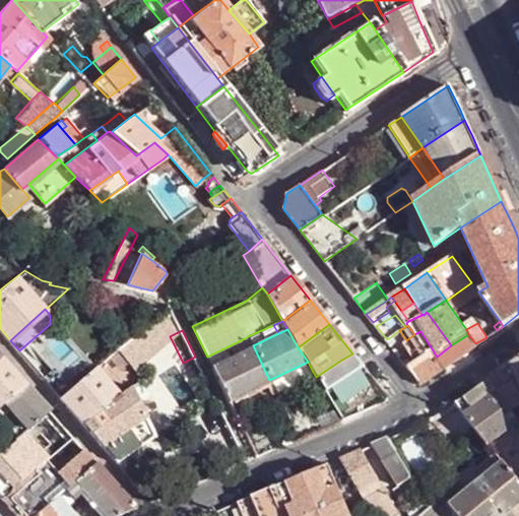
[(402,343),(415,362),(433,350),(420,331),(414,334),(406,340),(402,343)]
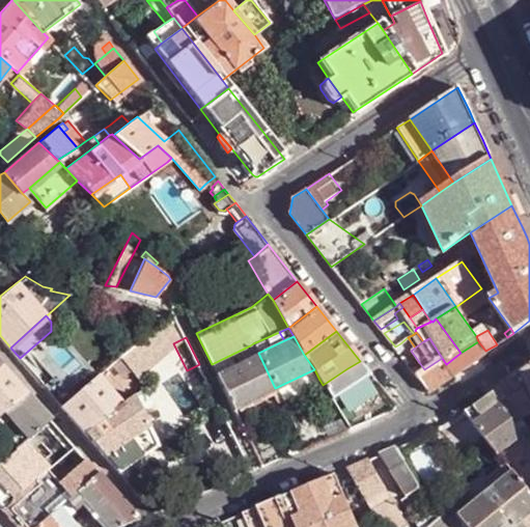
[(135,341),(120,354),(126,361),(137,373),(152,361),(149,357),(135,341)]
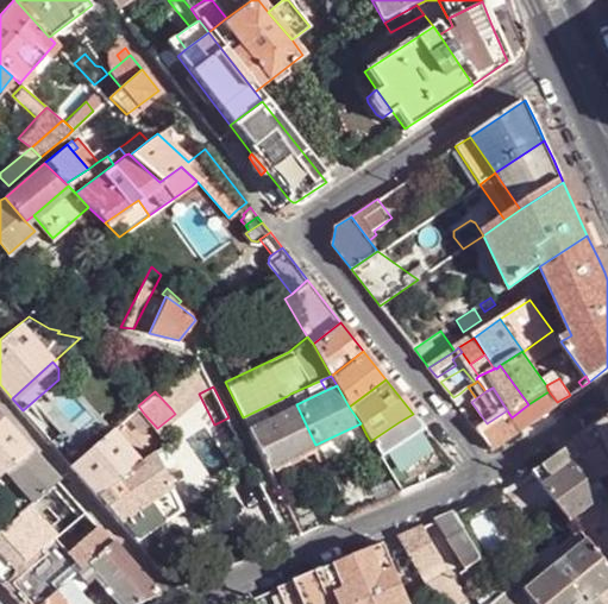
[(528,404),(512,417),(521,428),(544,414),(557,402),(549,391),(528,404)]
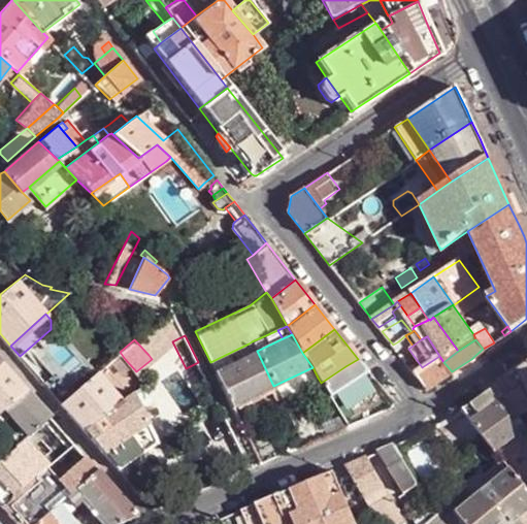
[(398,341),(393,345),(396,351),(402,347),(398,341)]
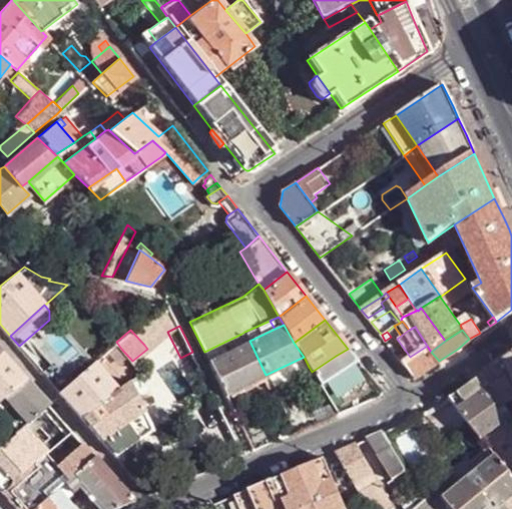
[(215,357),(208,361),(225,395),(266,375),(249,341),(245,343),(215,357)]
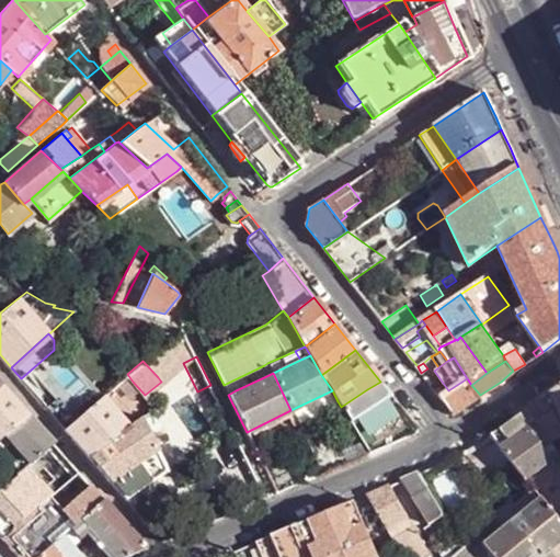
[(127,374),(102,395),(109,402),(133,382),(127,374)]
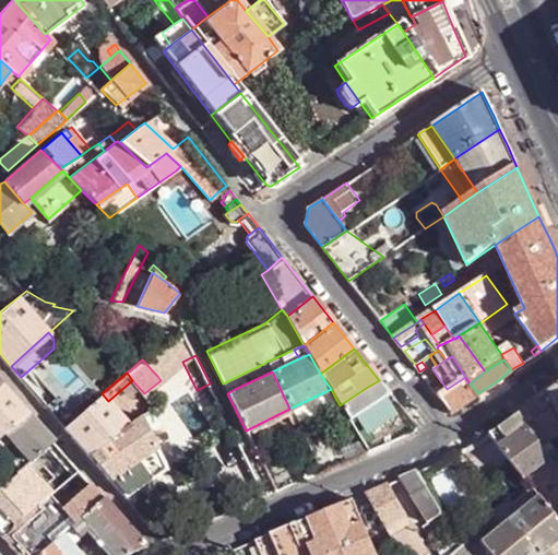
[(82,375),(45,404),(64,426),(70,420),(101,394),(82,375)]
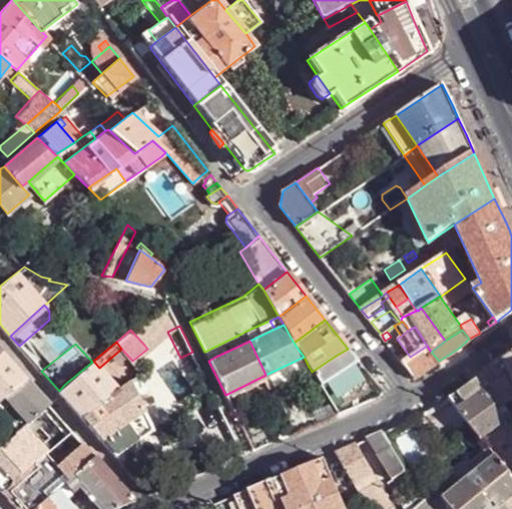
[(416,379),(439,361),(431,352),(427,346),(410,357),(406,360),(403,362),(416,379)]
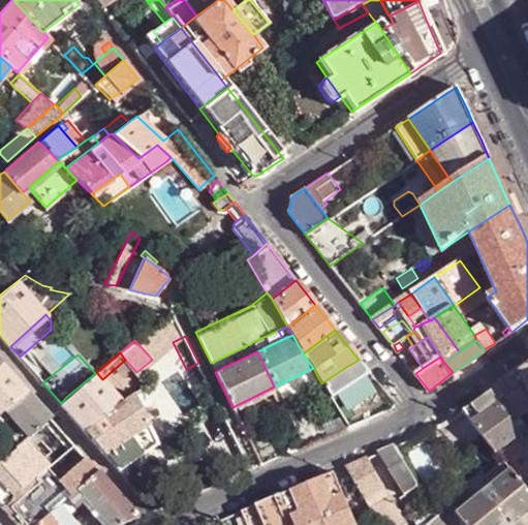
[(0,404),(3,408),(27,388),(1,360),(0,360),(0,404)]
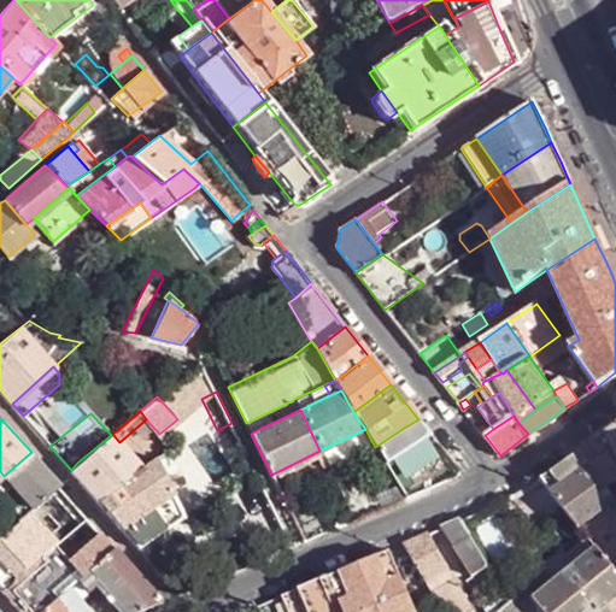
[(253,419),(246,423),(251,434),(259,429),(253,419)]
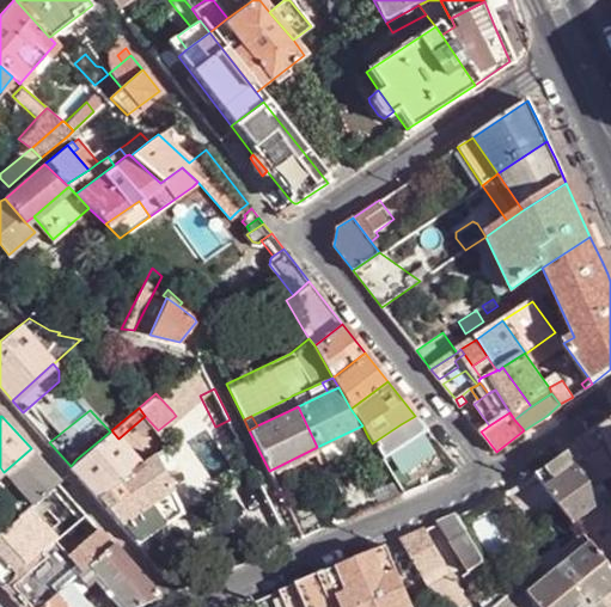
[(415,416),(401,424),(410,439),(417,434),(426,430),(415,416)]
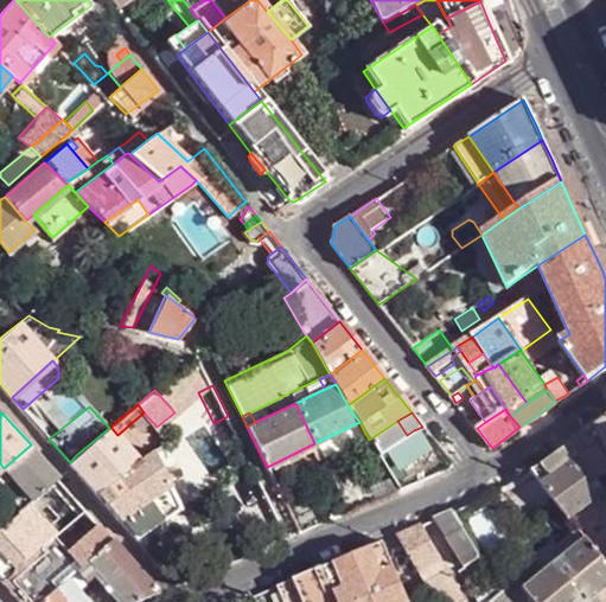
[(605,465),(605,437),(598,420),(569,439),(579,453),(593,474),(605,465)]
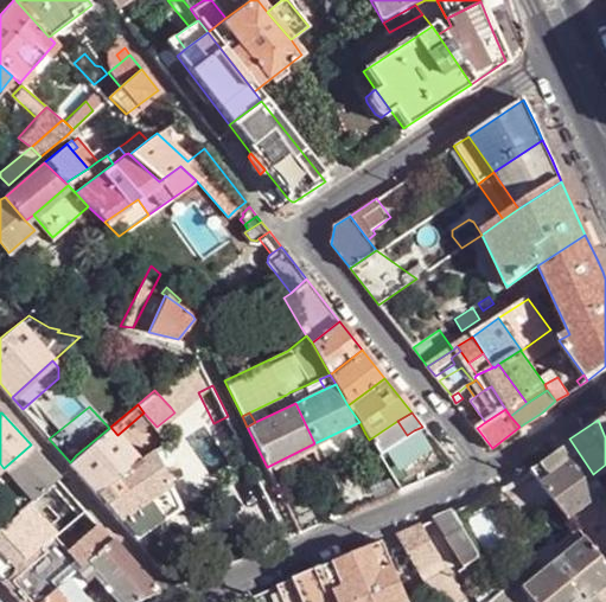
[(397,421),(369,440),(378,455),(390,447),(399,441),(407,435),(397,421)]
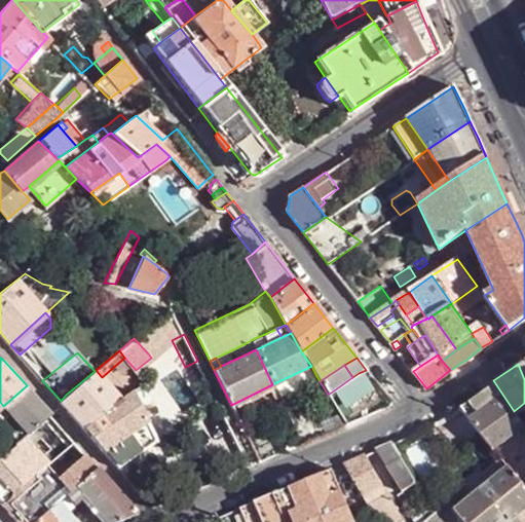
[(311,366),(272,384),(277,395),(316,376),(311,366)]
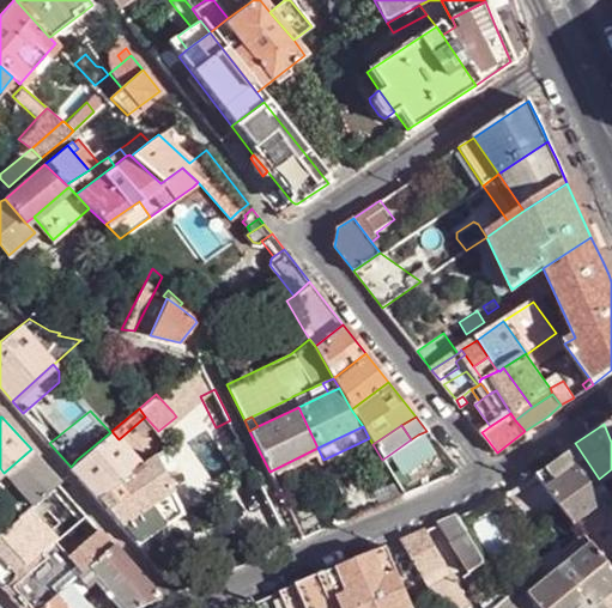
[(77,460),(71,467),(95,494),(141,463),(119,439),(111,431),(110,432),(77,460)]
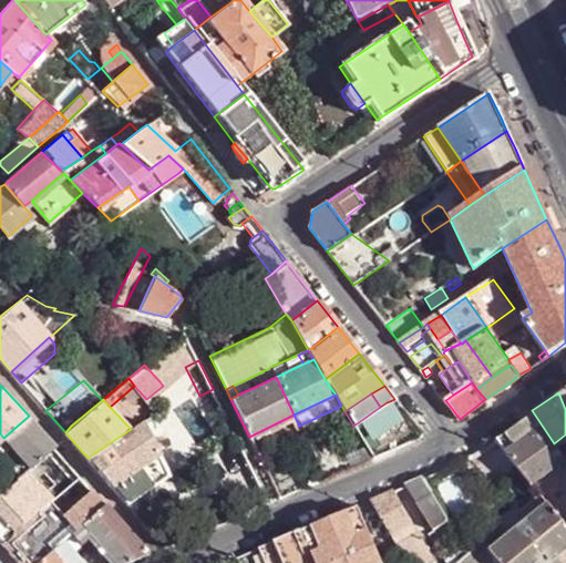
[(380,407),(372,412),(387,434),(410,420),(408,416),(401,421),(387,402),(380,407)]
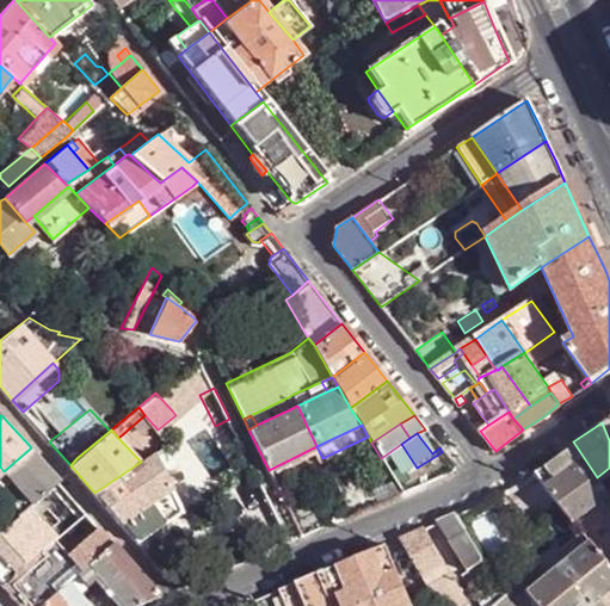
[(573,441),(536,469),(547,482),(583,456),(573,441)]
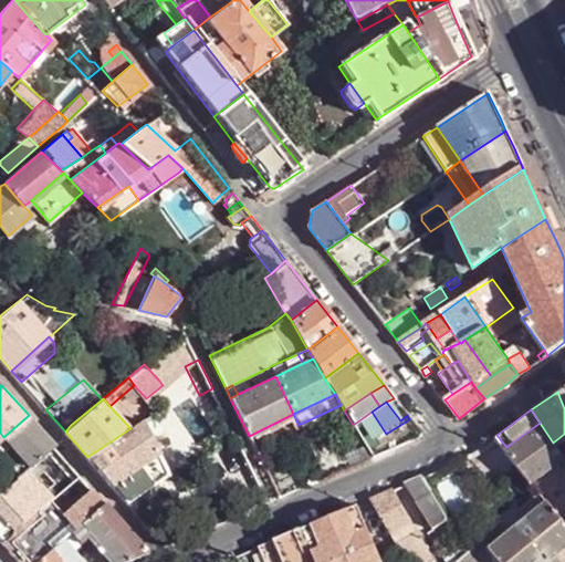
[(157,410),(145,418),(150,428),(164,419),(158,410),(157,410)]
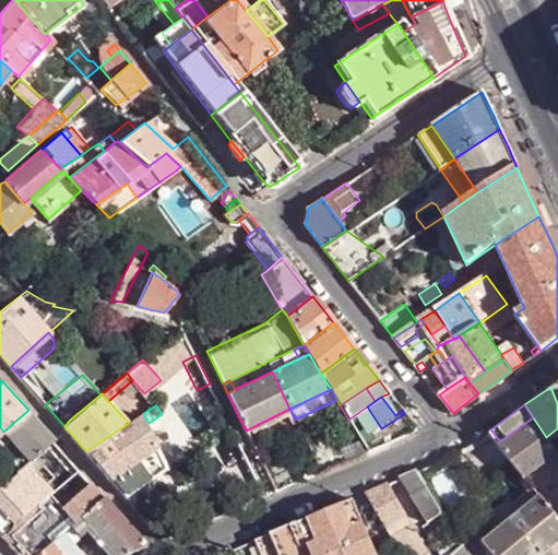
[(359,412),(348,420),(367,449),(380,444),(405,433),(417,427),(404,414),(381,428),(367,406),(359,412)]
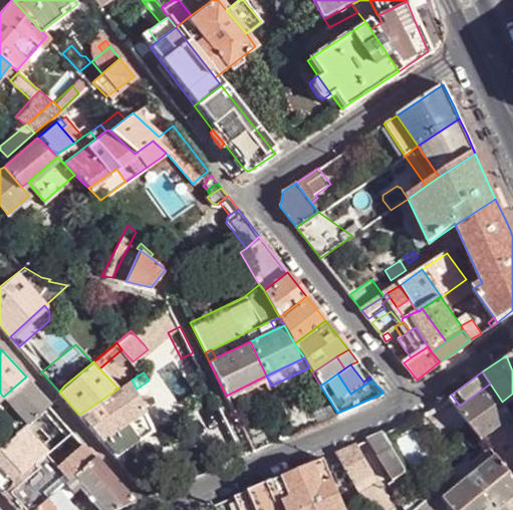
[(26,376),(3,397),(26,422),(48,403),(26,376)]
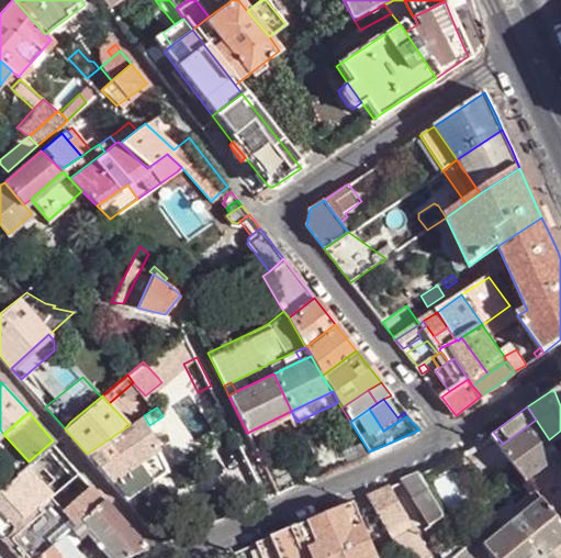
[(130,425),(87,454),(109,480),(159,448),(149,425),(144,415),(130,425)]
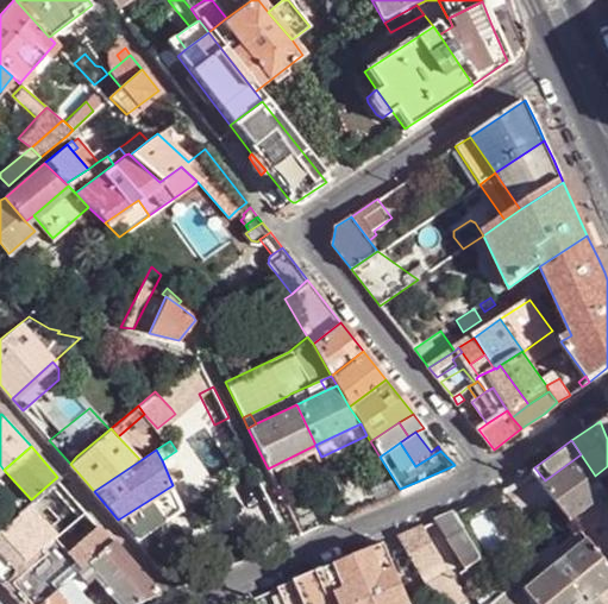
[(595,476),(581,454),(545,480),(558,497),(572,516),(606,489),(595,476)]
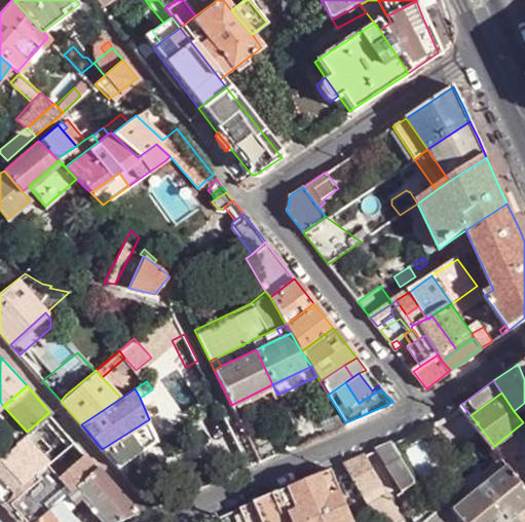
[(299,402),(285,409),(288,417),(301,442),(323,432),(317,420),(310,407),(309,405),(308,404),(306,402),(303,402),(302,402),(299,402)]
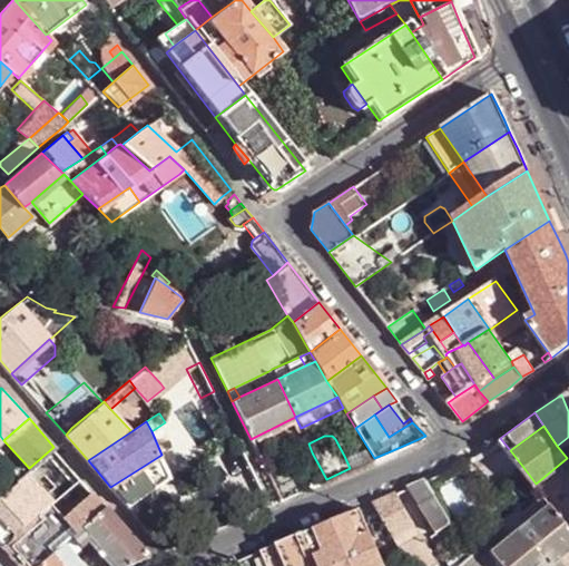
[(500,438),(488,445),(512,474),(522,466),(510,450),(500,438)]
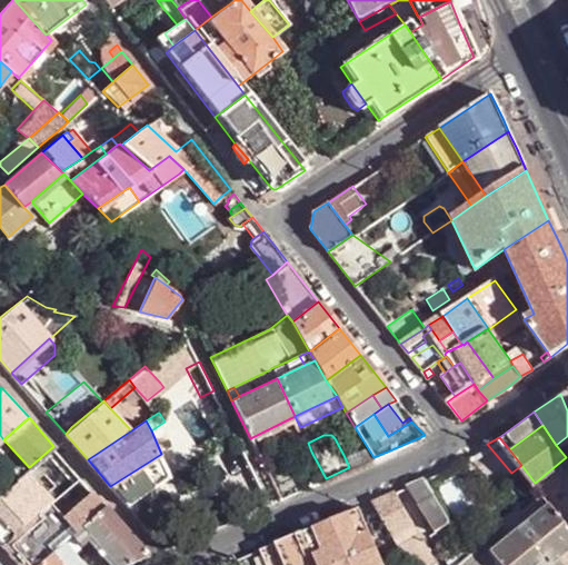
[(0,461),(16,478),(29,467),(3,439),(0,442),(0,461)]
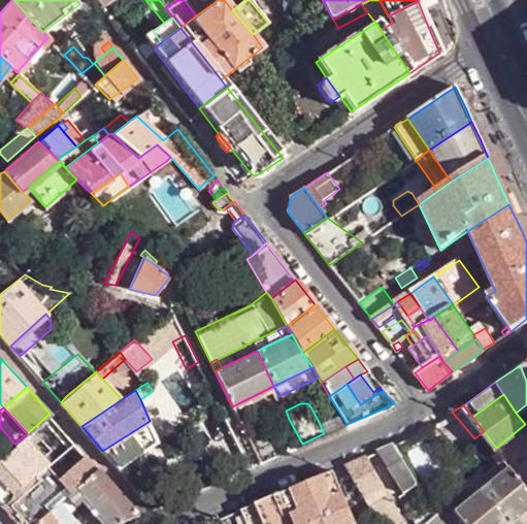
[(150,421),(102,451),(118,467),(124,463),(158,441),(150,421)]
